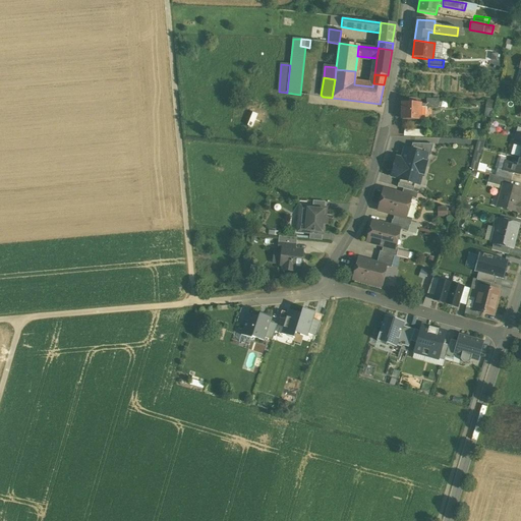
[(439,100),(426,99),(425,108),(438,108),(439,100)]
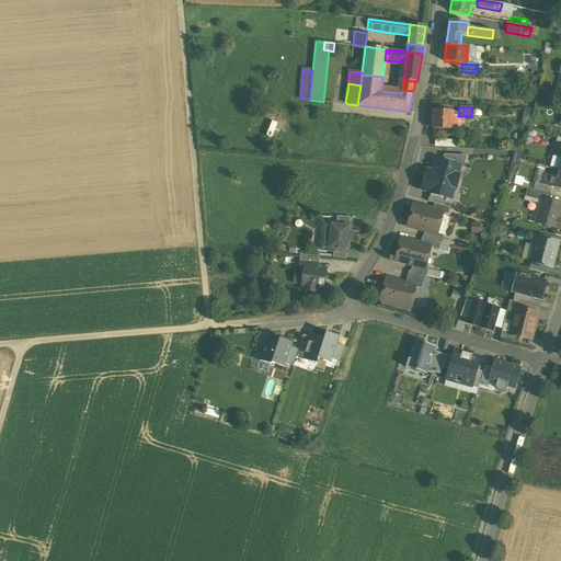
[(453,112),(434,111),(433,129),(451,130),(453,112)]
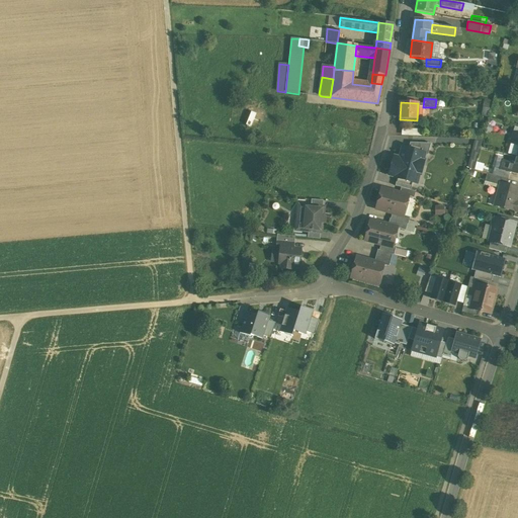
[(476,140),(468,169),(469,169),(475,170),(482,140),(476,140)]
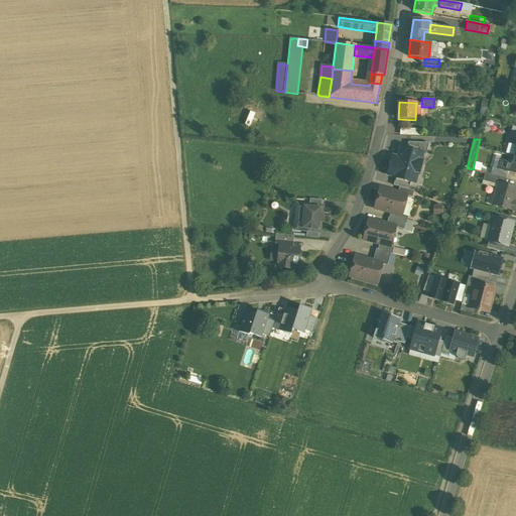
[(429,143),(408,142),(406,149),(423,153),(422,154),(425,155),(429,143)]
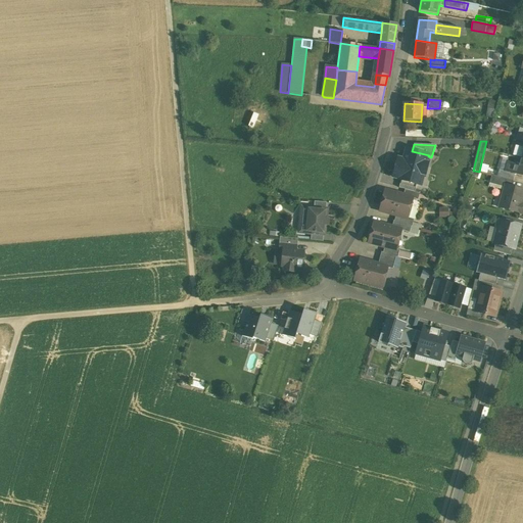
[(412,151),(407,149),(402,162),(399,163),(396,162),(392,177),(398,179),(398,180),(400,181),(417,185),(419,176),(424,177),(428,161),(427,161),(428,156),(429,155),(412,151)]
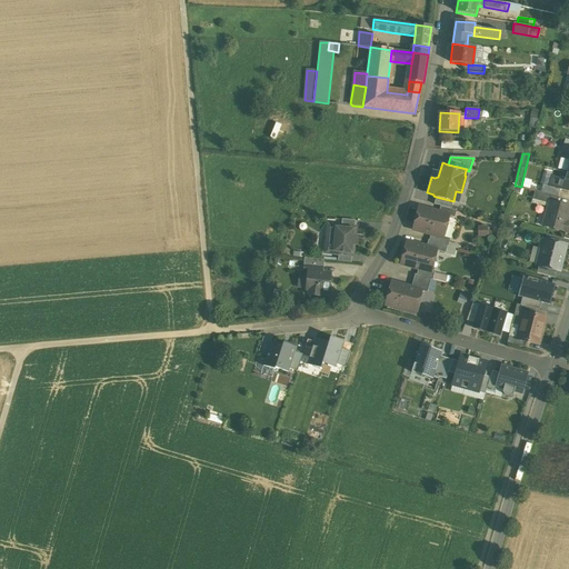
[(568,173),(567,173),(565,180),(552,176),(549,187),(560,190),(568,192),(568,173)]
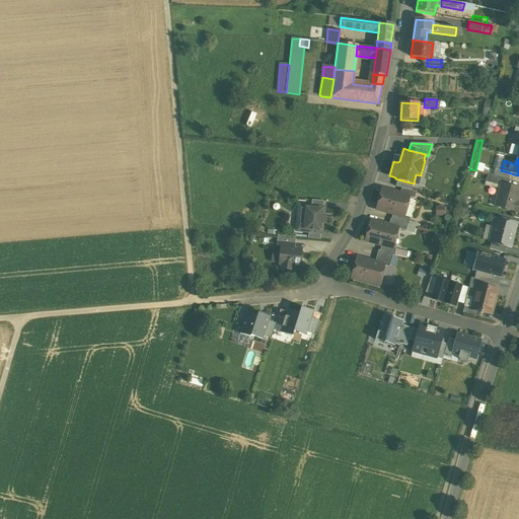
[(501,170),(495,169),(493,175),(503,178),(509,179),(511,173),(501,170)]
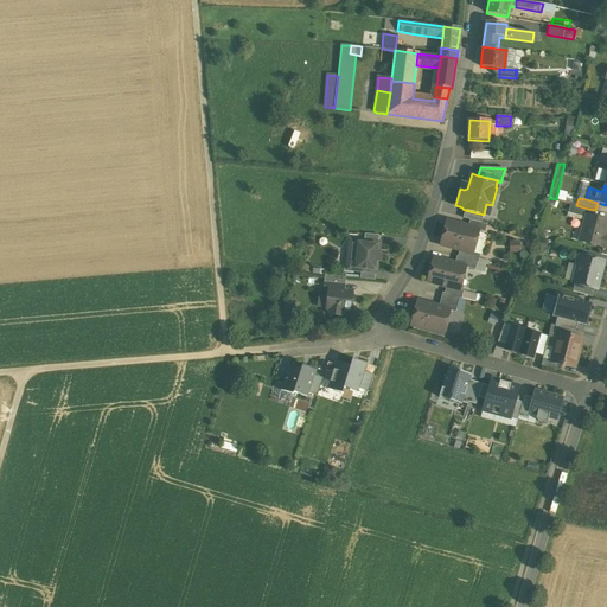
[(576,205),(570,204),(568,213),(585,218),(586,215),(587,215),(588,209),(576,205)]
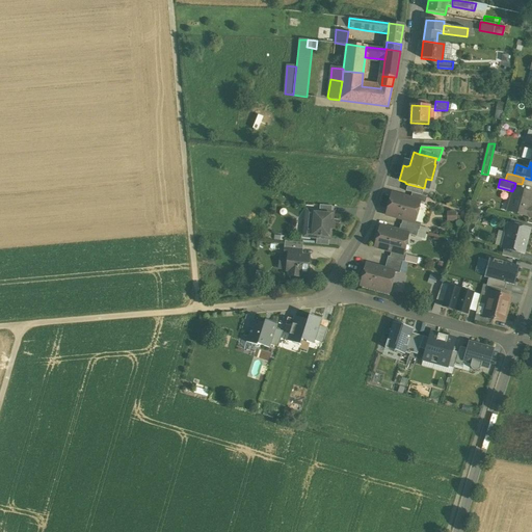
[(424,188),(407,184),(405,191),(411,193),(422,195),(424,188)]
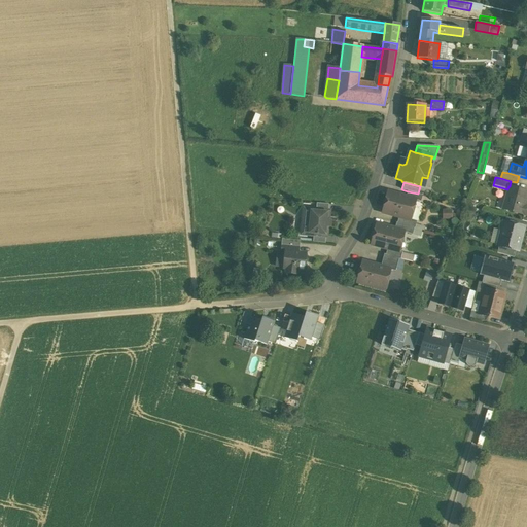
[(526,191),(510,186),(508,186),(507,189),(502,210),(526,216),(526,206),(525,206),(526,198),(526,191)]
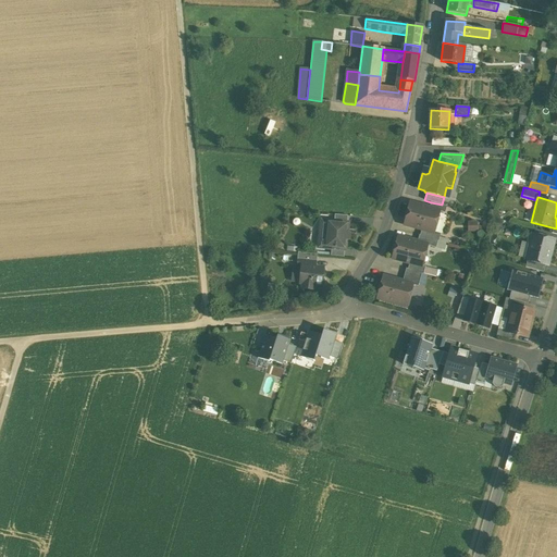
[(442,205),(431,202),(430,209),(438,211),(438,212),(445,213),(447,206),(442,205)]
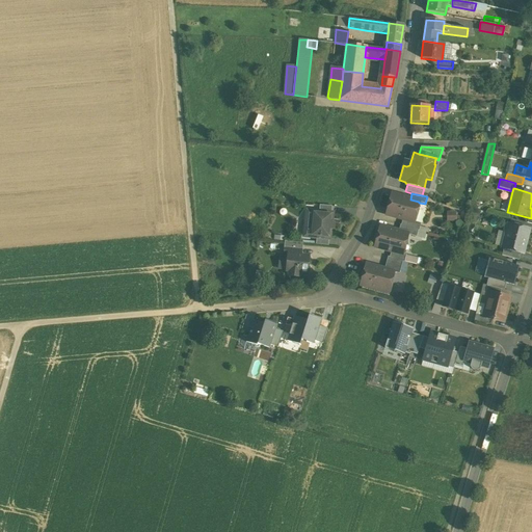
[(410,200),(392,194),(387,215),(402,219),(411,222),(411,221),(415,210),(417,210),(419,203),(419,202),(410,200)]
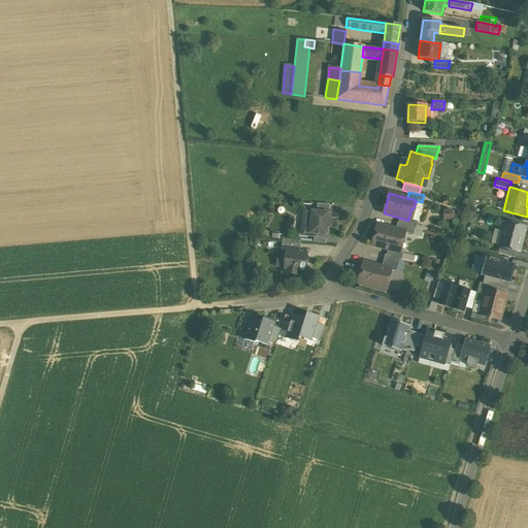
[(317,210),(304,209),(301,235),(314,236),(326,237),(328,237),(329,228),(330,228),(331,222),(329,222),(330,211),(329,211),(317,210)]
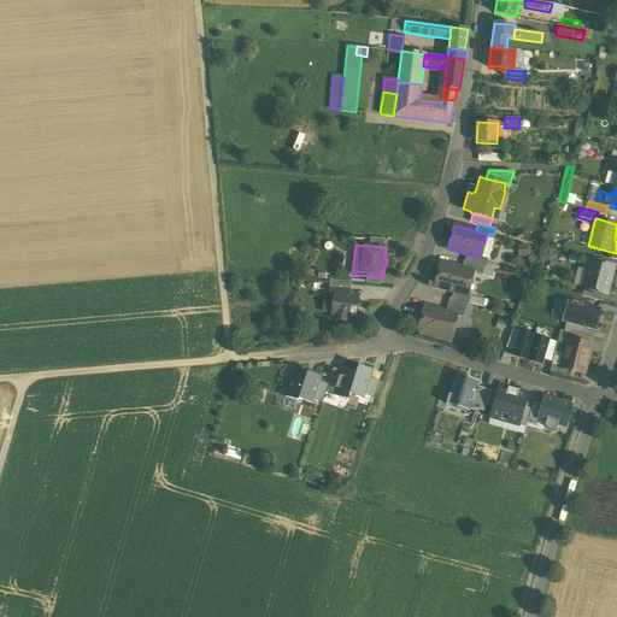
[(517,245),(517,256),(528,256),(528,245),(517,245)]
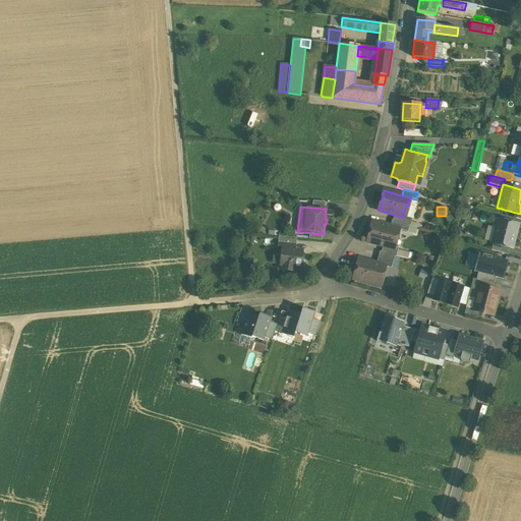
[(412,219),(403,217),(403,218),(394,215),(393,221),(409,225),(409,226),(410,226),(412,219)]
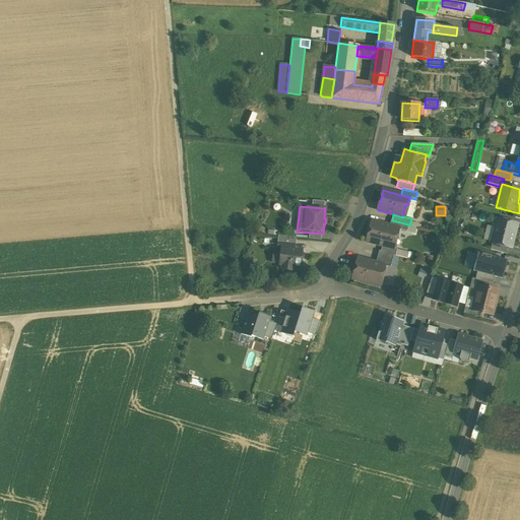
[(517,224),(497,219),(497,220),(495,221),(494,225),(495,228),(492,243),(509,247),(511,248),(517,224)]
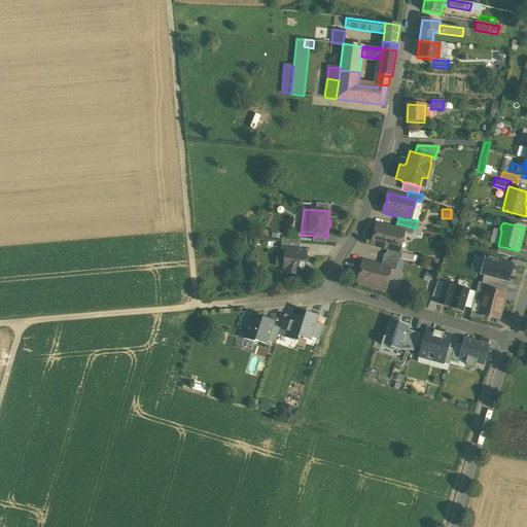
[(414,227),(397,223),(396,223),(394,230),(403,232),(403,233),(413,235),(414,229),(414,227)]
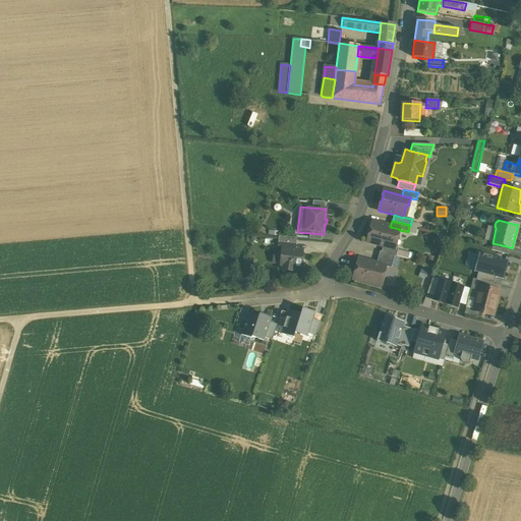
[(390,227),(372,222),(367,242),(383,246),(392,249),(392,248),(395,237),(397,237),(399,230),(399,229),(390,227)]
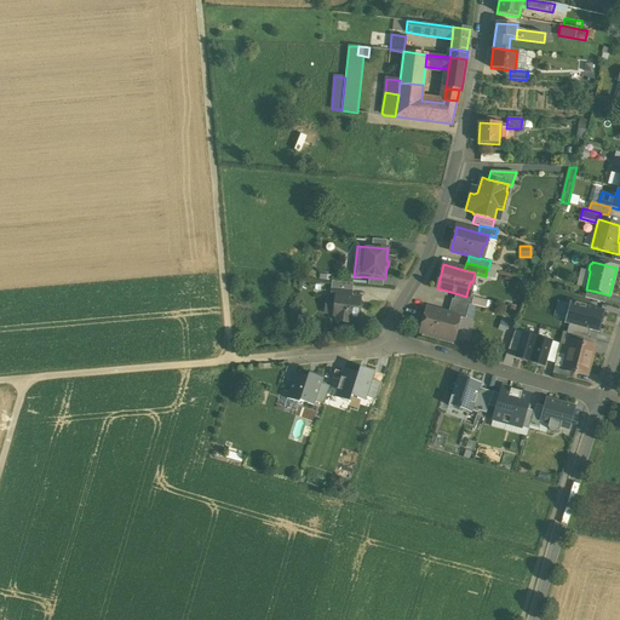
[(352,291),(331,288),(331,297),(336,298),(351,299),(351,298),(352,291)]
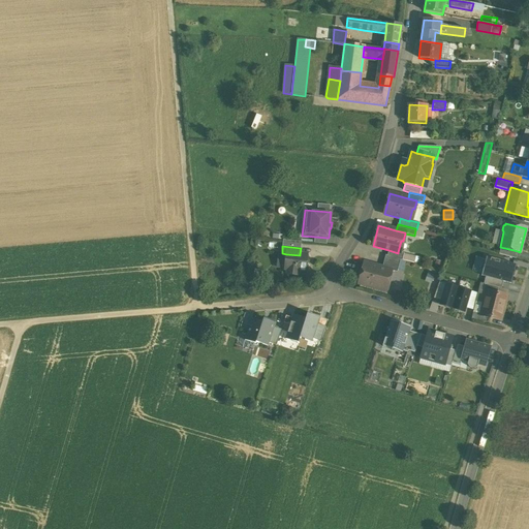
[(518,251),(501,247),(499,254),(516,258),(518,251)]
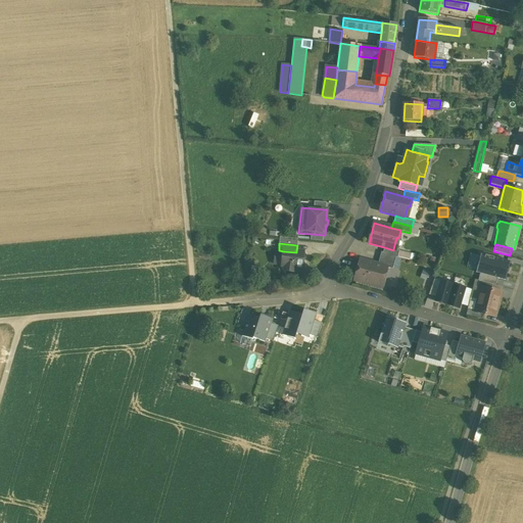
[(393,250),(384,247),(383,253),(395,256),(395,257),(397,257),(399,251),(393,249),(393,250)]
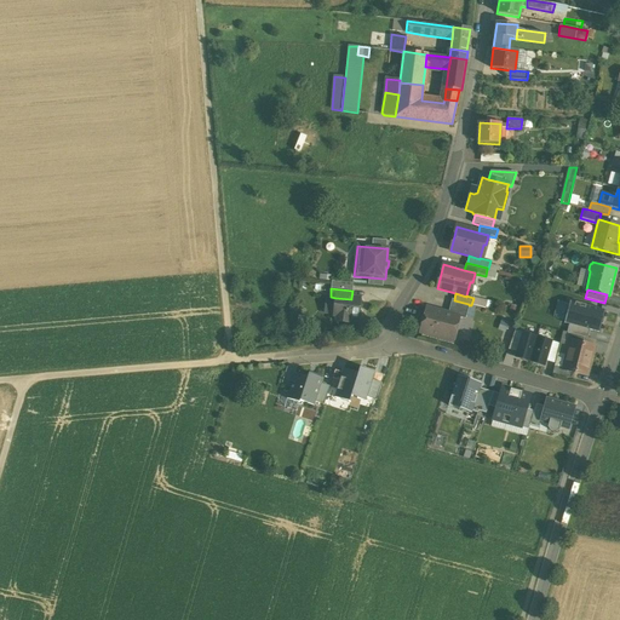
[(351,299),(336,298),(333,316),(337,316),(336,322),(349,323),(350,317),(357,319),(360,299),(351,298),(351,299)]
